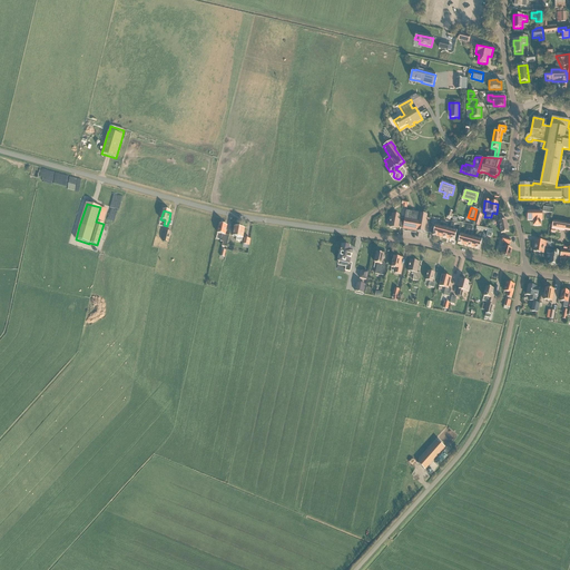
[(404,219),(403,227),(403,229),(424,233),(428,215),(406,212),(404,219)]
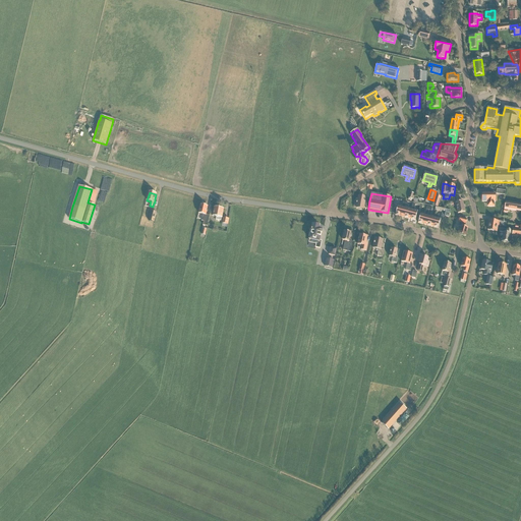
[(495,193),(482,193),(482,195),(480,195),(481,200),(482,200),(482,201),(487,201),(488,207),(489,207),(494,207),(494,201),(495,201),(495,193)]
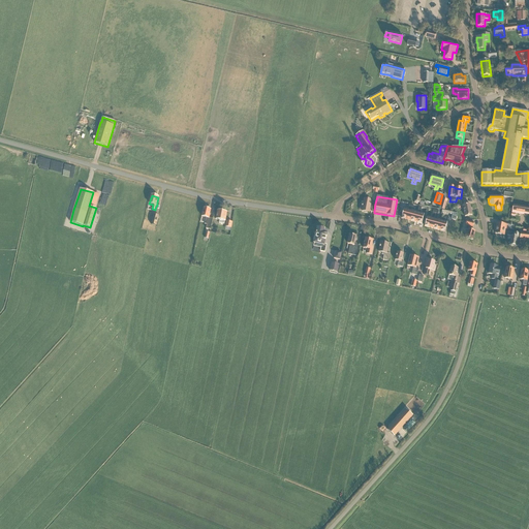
[(370,200),(364,199),(363,204),(362,203),(360,211),(364,212),(365,213),(367,213),(368,213),(369,213),(370,210),(374,211),(375,204),(370,203),(370,200)]
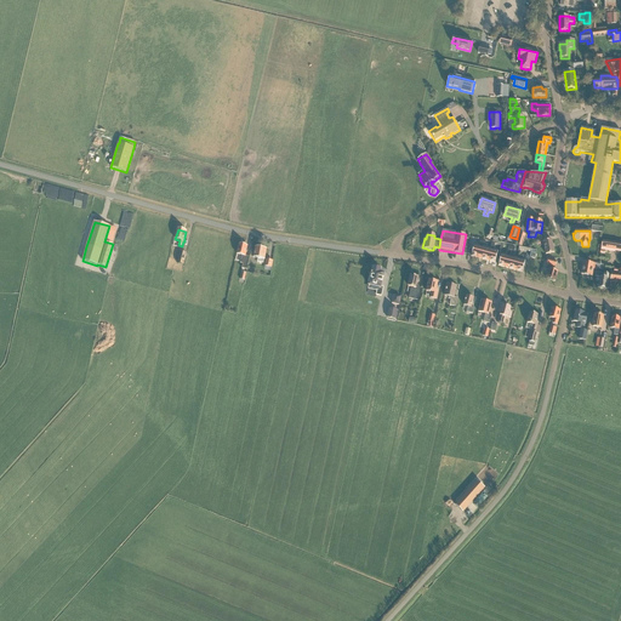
[(548,241),(547,237),(541,238),(542,243),(543,243),(546,255),(554,252),(552,240),(548,241)]
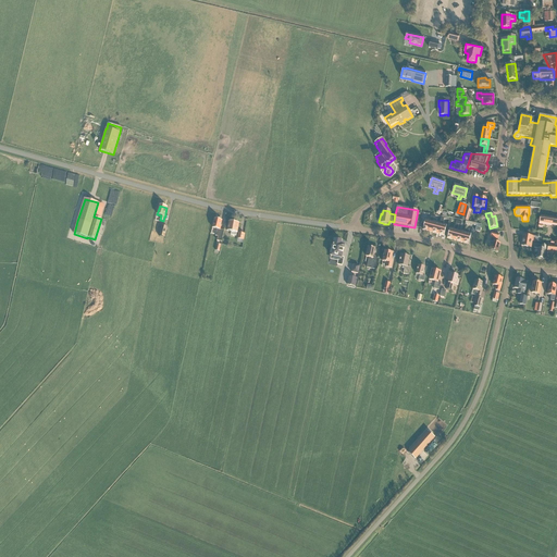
[(541,215),(540,222),(543,223),(552,224),(556,225),(556,215),(553,215),(553,218),(541,215)]
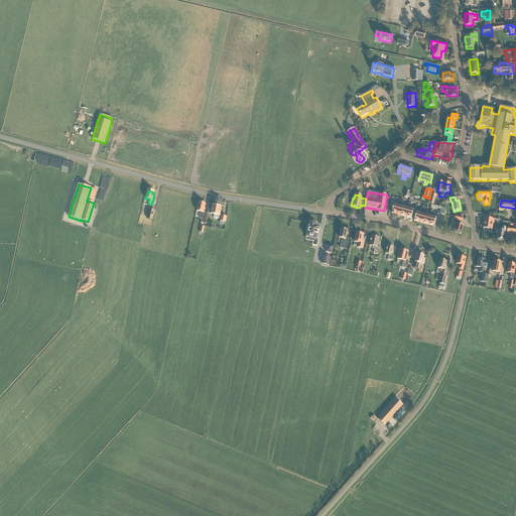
[(208,214),(204,214),(205,211),(204,210),(206,205),(199,204),(197,212),(201,213),(200,216),(201,217),(200,219),(202,220),(201,224),(205,225),(208,214)]
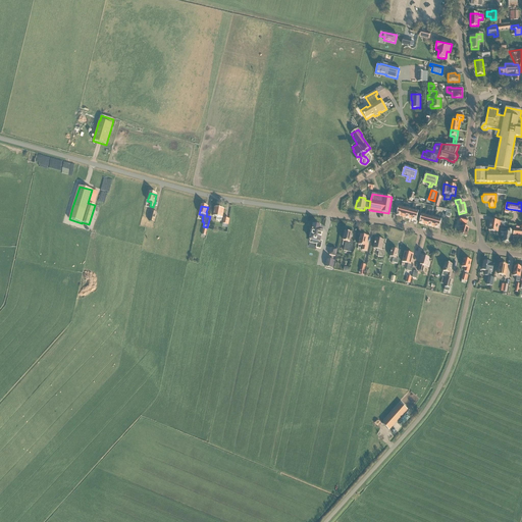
[(399,207),(397,216),(398,216),(403,217),(405,209),(399,207)]
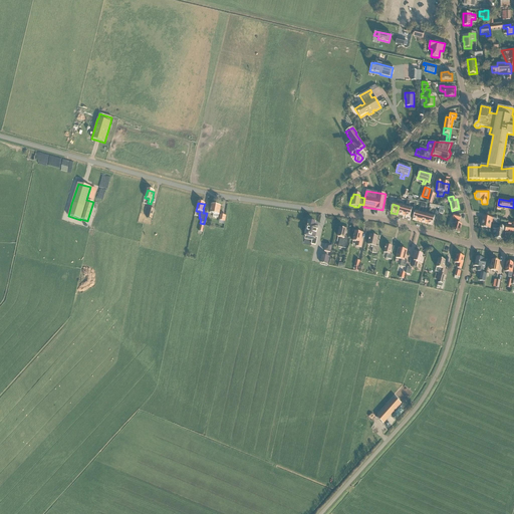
[(211,205),(210,214),(214,214),(213,217),(218,218),(218,215),(219,215),(221,207),(211,205)]
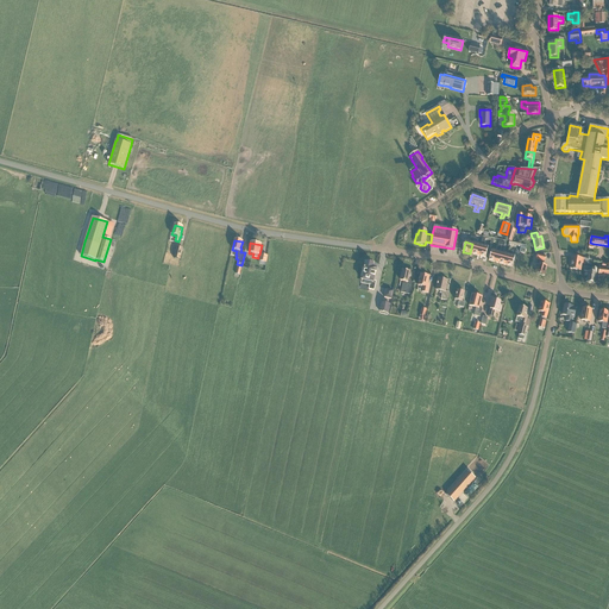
[(472,244),(470,253),(475,255),(477,256),(481,245),(472,244)]
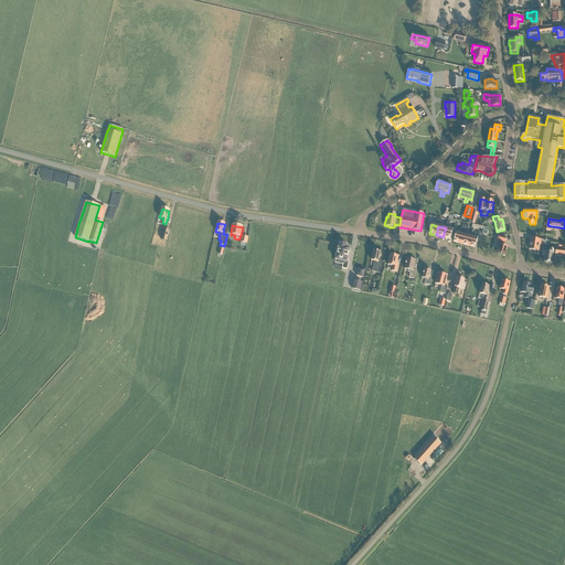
[(446,227),(443,237),(450,240),(452,230),(446,227)]
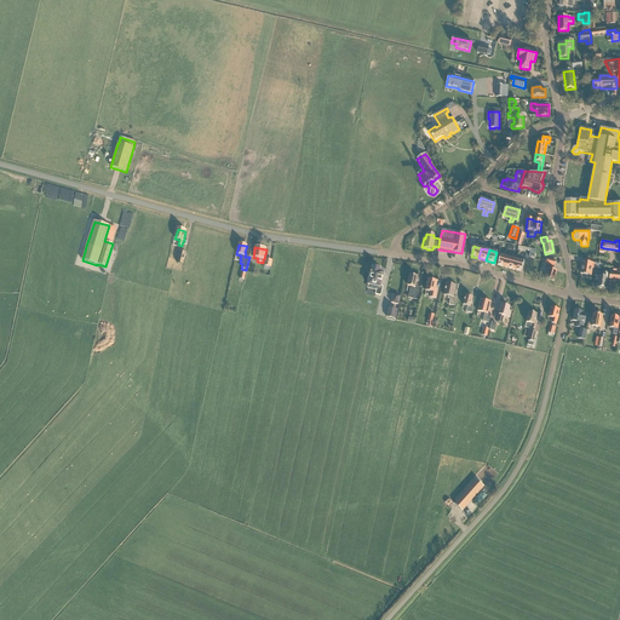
[(500,254),(498,265),(506,268),(509,257),(500,254)]
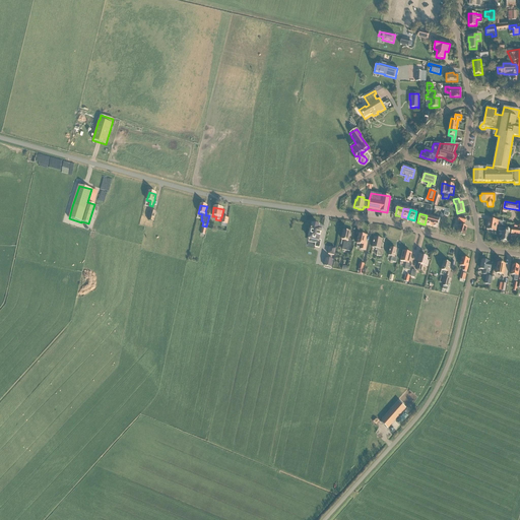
[(427,215),(425,224),(431,226),(433,217),(427,215)]
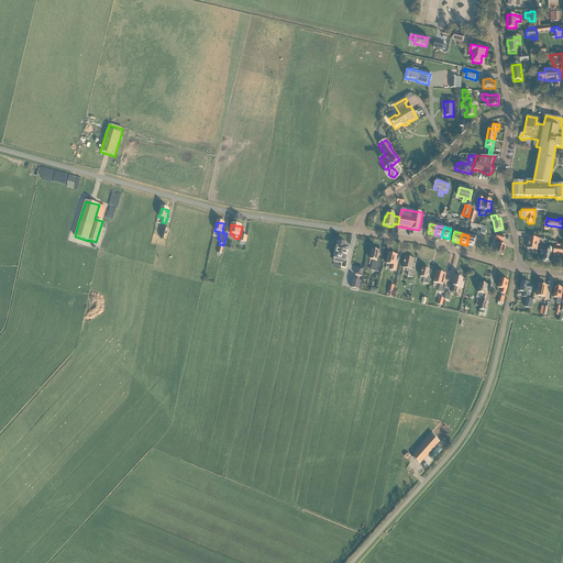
[(468,235),(466,245),(474,247),(476,238),(468,235)]
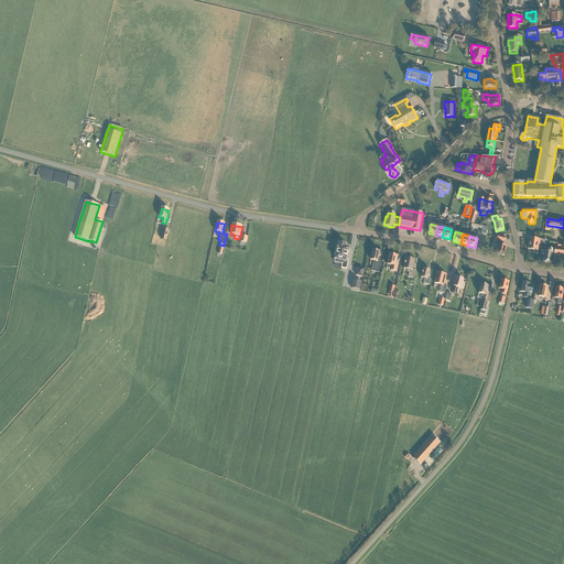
[(502,247),(503,242),(506,238),(498,236),(497,241),(498,241),(497,245),(499,246),(497,255),(503,256),(507,247),(502,247)]
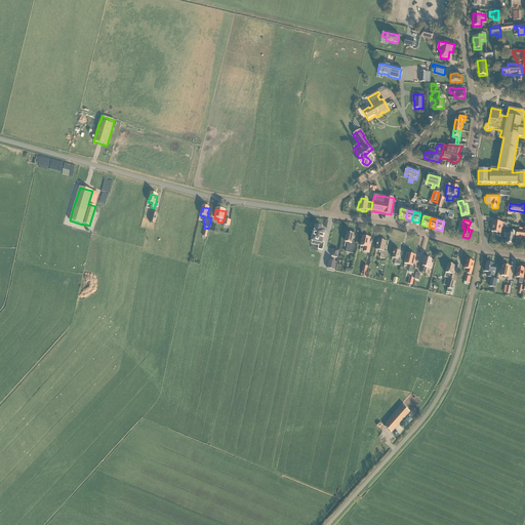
[(492,226),(491,232),(500,234),(501,228),(505,228),(503,229),(507,229),(508,225),(505,225),(505,224),(493,221),(492,226)]
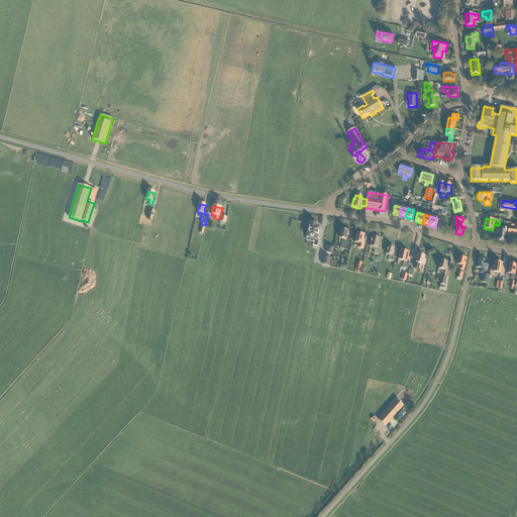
[(313,245),(317,246),(319,239),(317,239),(319,228),(316,227),(317,224),(310,223),(309,228),(308,228),(307,235),(308,235),(307,237),(315,239),(313,245)]
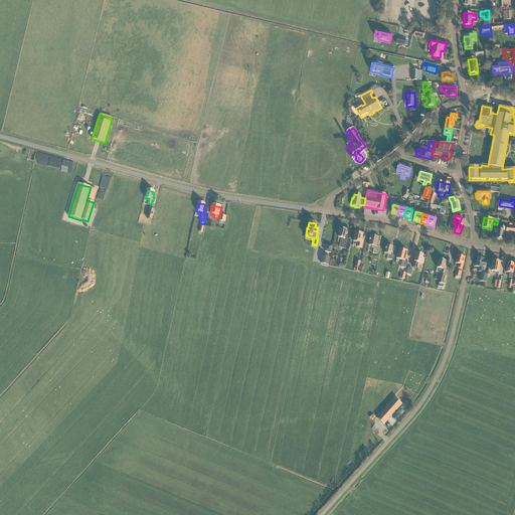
[(514,224),(513,224),(513,227),(507,227),(506,232),(514,233),(514,229),(514,224)]
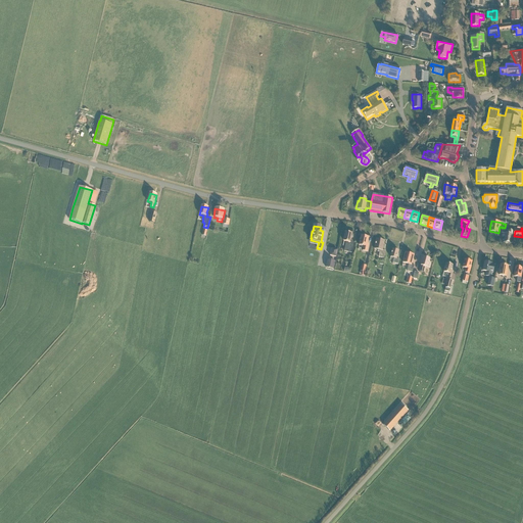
[(503,230),(502,233),(506,234),(504,243),(511,244),(512,238),(513,232),(510,231),(503,230)]
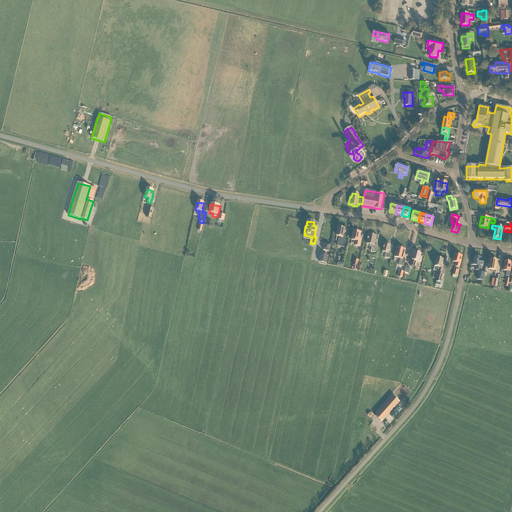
[(340,237),(338,242),(337,247),(344,248),(346,238),(343,237),(345,229),(338,228),(336,237),(340,237)]
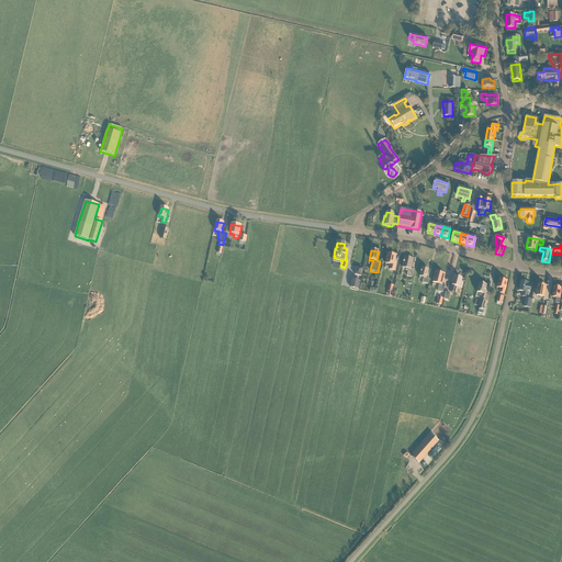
[(394,271),(396,262),(394,262),(396,256),(388,254),(385,263),(388,265),(388,266),(390,267),(390,270),(394,271)]
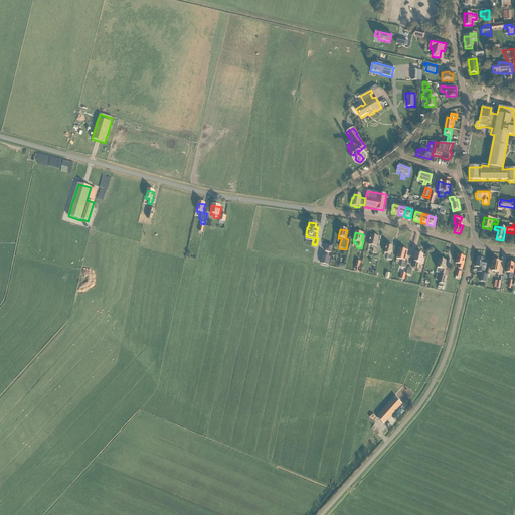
[(379,237),(371,235),(368,245),(372,246),(372,248),(374,248),(373,253),(378,254),(380,247),(376,247),(379,237)]
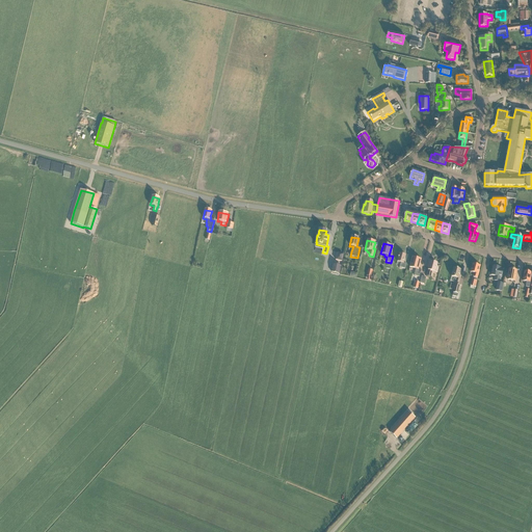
[(404,263),(405,256),(399,255),(397,262),(401,263),(400,268),(405,269),(406,264),(404,263)]
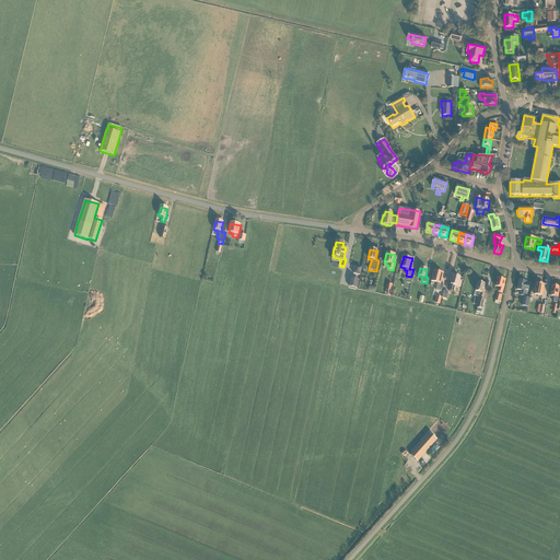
[(440,283),(443,273),(434,271),(431,281),(438,283),(435,290),(441,292),(443,284),(440,283)]
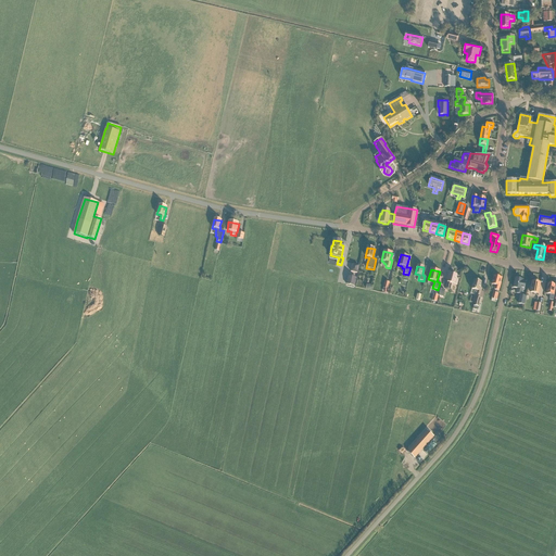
[(453,273),(447,272),(446,279),(447,279),(447,282),(446,289),(451,290),(452,283),(457,285),(458,280),(456,280),(457,276),(453,275),(453,273)]
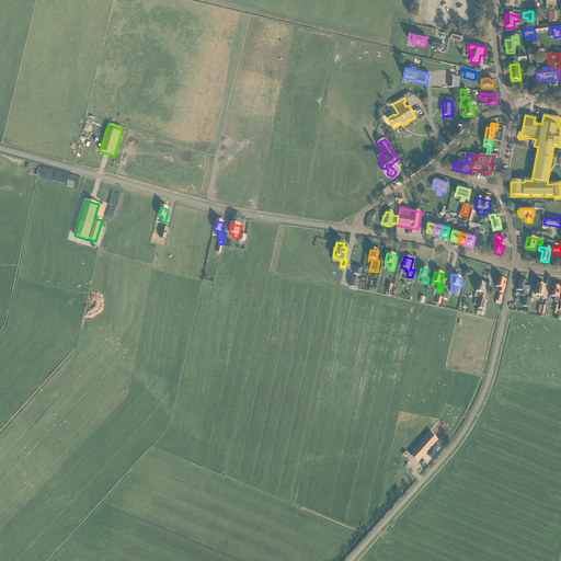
[(504,286),(506,281),(502,279),(501,278),(500,279),(499,278),(496,287),(500,288),(499,293),(503,294),(504,289),(505,286),(504,286)]
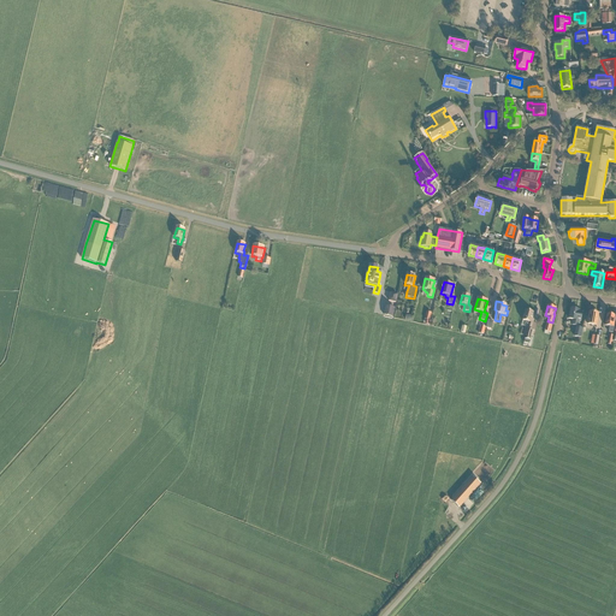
[(392,318),(395,308),(386,307),(384,315),(392,318)]
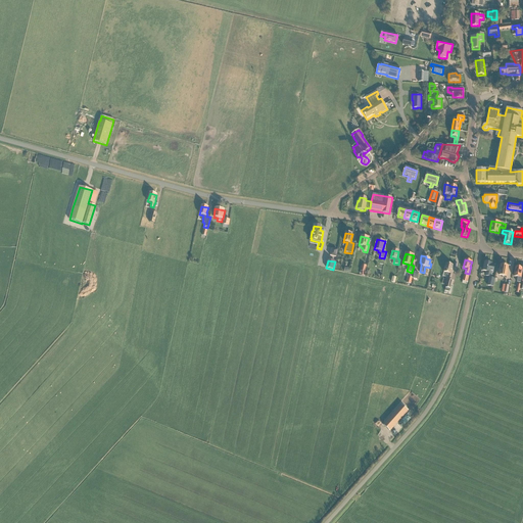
[(486,276),(489,277),(491,277),(492,273),(493,273),(494,266),(491,265),(491,264),(485,263),(483,272),(487,272),(486,276)]
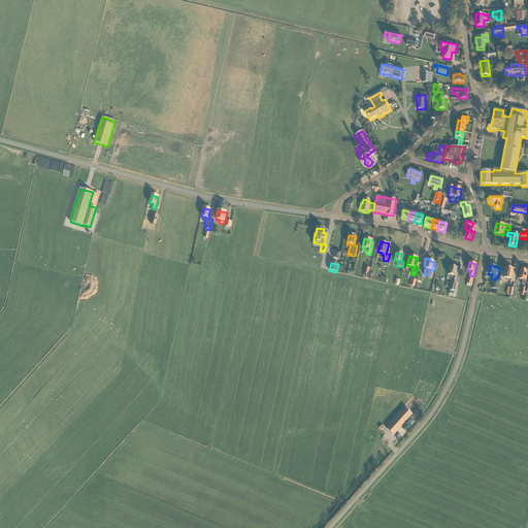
[(460,277),(457,276),(458,272),(457,271),(458,268),(451,266),(449,275),(451,275),(451,277),(452,277),(451,282),(449,288),(451,288),(449,294),(454,295),(457,283),(458,284),(460,277)]
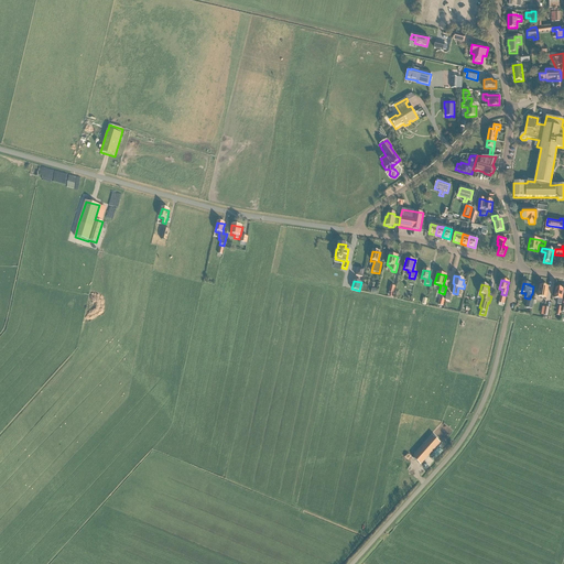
[(538,296),(545,299),(548,288),(540,285),(538,296)]
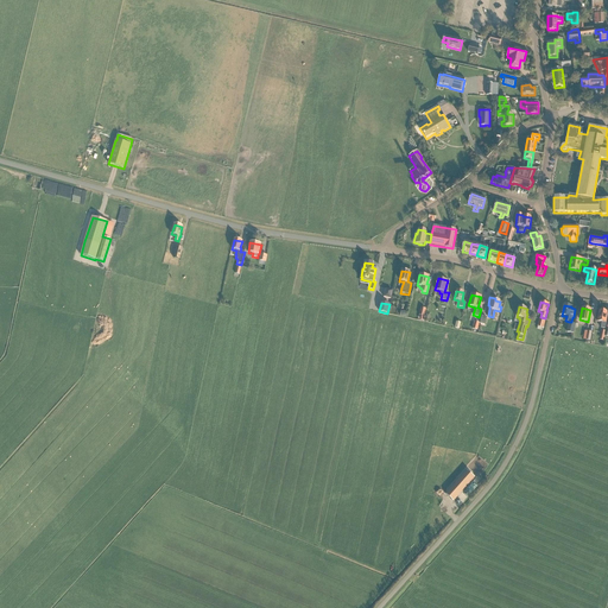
[(606,320),(607,312),(600,311),(597,322),(602,322),(601,327),(606,328),(607,320),(606,320)]
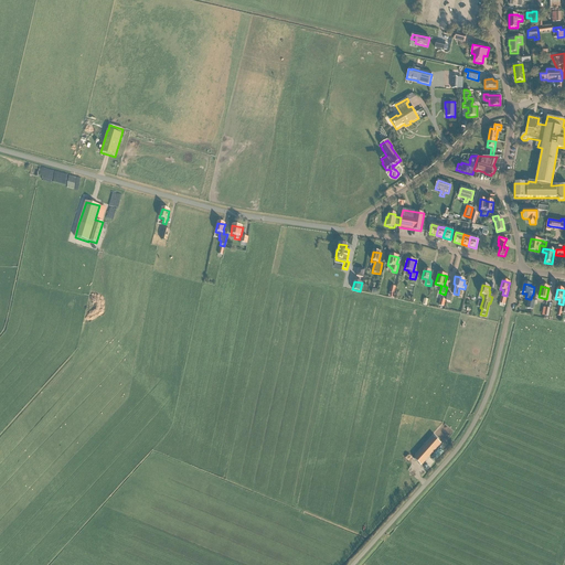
[(422,466),(441,444),(434,437),(414,459),(422,466)]
